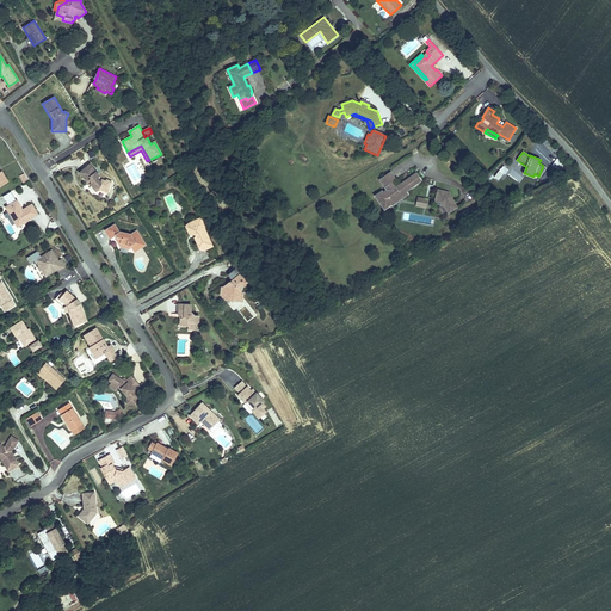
[(565,165),(559,160),(557,160),(553,166),(561,171),(565,165)]
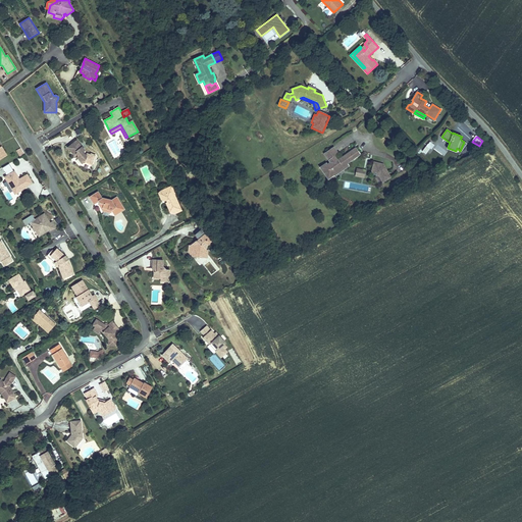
[(440,138),(436,144),(444,148),(448,143),(440,138)]
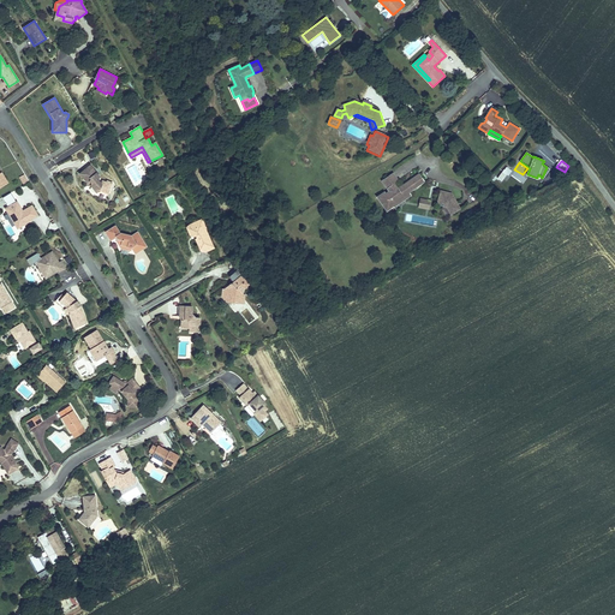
[(102,181),(102,183),(101,184),(97,179),(100,177),(90,165),(85,169),(88,172),(83,175),(88,183),(90,180),(93,183),(91,185),(96,192),(100,190),(101,190),(108,193),(112,183),(107,181),(107,183),(102,181)]
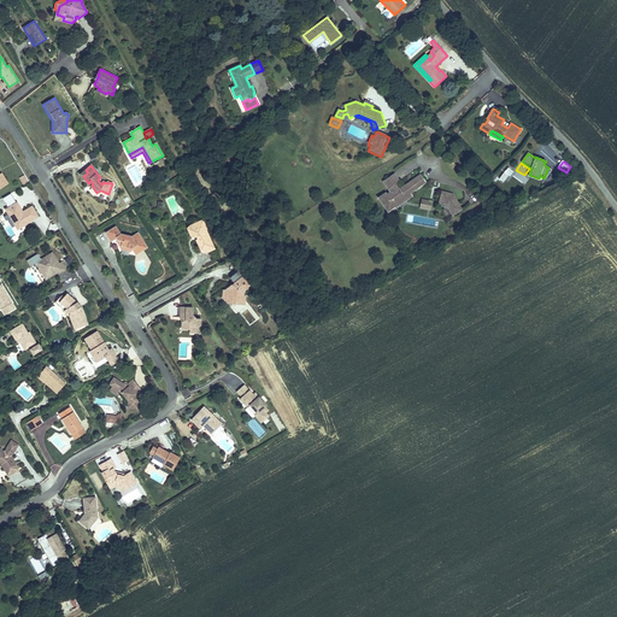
[(421,175),(399,189),(398,191),(397,188),(398,187),(397,183),(400,181),(394,174),(383,181),(391,192),(386,194),(387,195),(382,198),(388,207),(405,197),(405,198),(410,194),(411,193),(425,182),(421,175)]
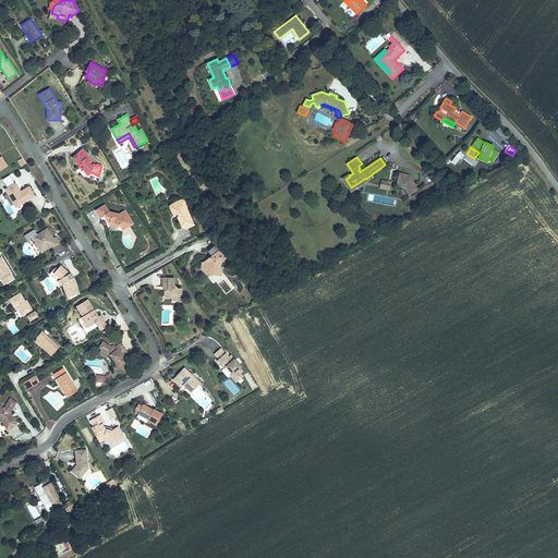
[(400,173),(398,182),(403,183),(405,187),(409,194),(417,190),(411,178),(409,179),(407,178),(407,177),(407,176),(405,176),(404,174),(400,173)]
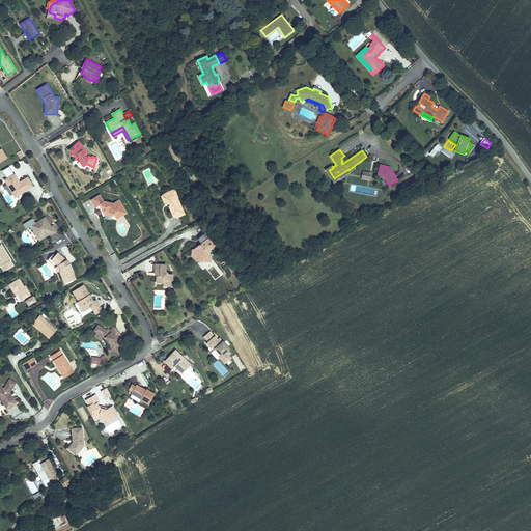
[(333,168),(332,167),(332,166),(326,170),(334,182),(354,168),(353,167),(348,170),(348,169),(334,178),(329,170),(333,168)]
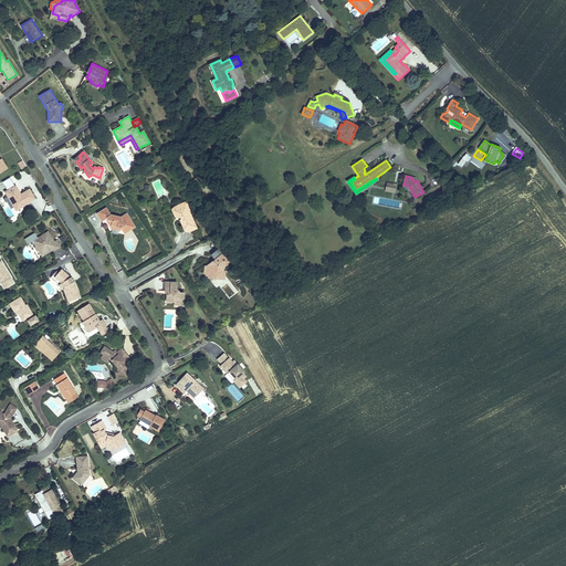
[(395,192),(396,185),(387,184),(386,190),(395,192)]
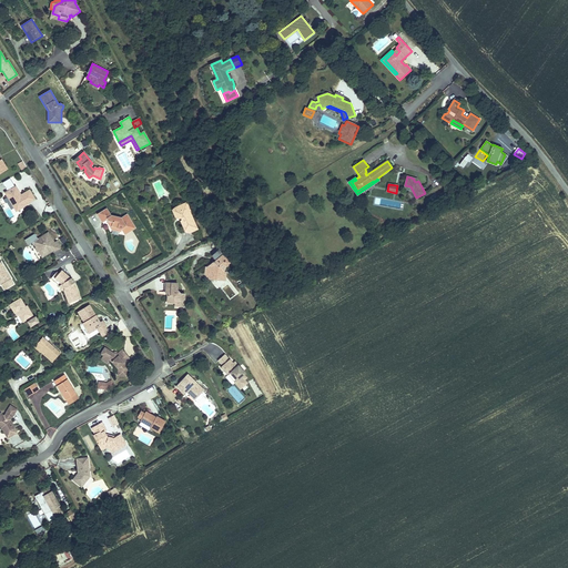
[(30,190),(22,194),(20,195),(16,188),(8,192),(6,193),(8,196),(14,208),(17,210),(36,199),(30,190)]
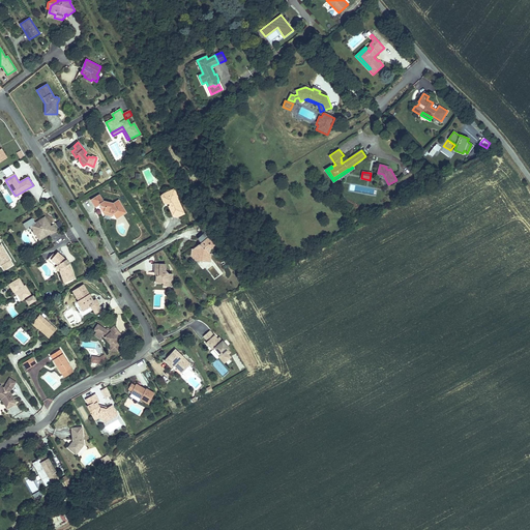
[(13,194),(7,183),(3,186),(5,189),(6,188),(10,196),(13,194)]
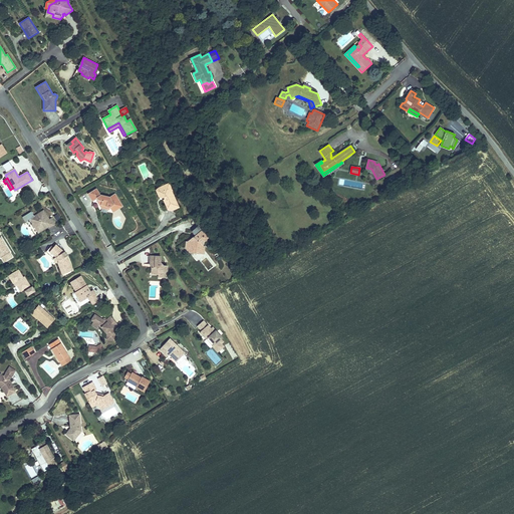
[(167,184),(159,188),(157,192),(159,196),(162,198),(162,197),(164,197),(165,199),(163,200),(168,209),(171,211),(179,207),(174,197),(172,196),(171,194),(173,193),(171,187),(168,189),(167,184)]
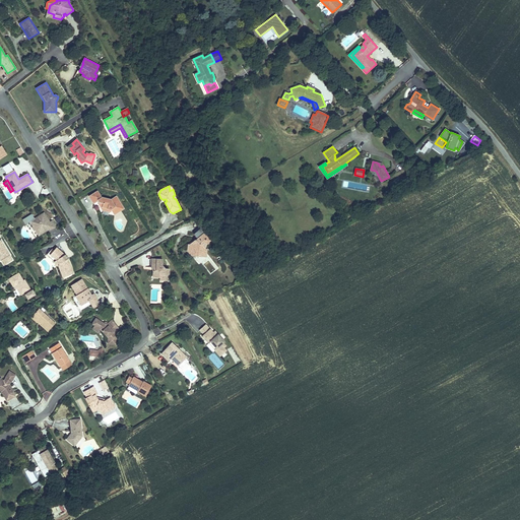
[(122,208),(115,197),(111,200),(111,199),(102,197),(102,198),(98,191),(90,195),(94,202),(96,201),(99,200),(100,201),(99,204),(102,208),(103,207),(108,208),(111,209),(112,210),(114,213),(122,208)]
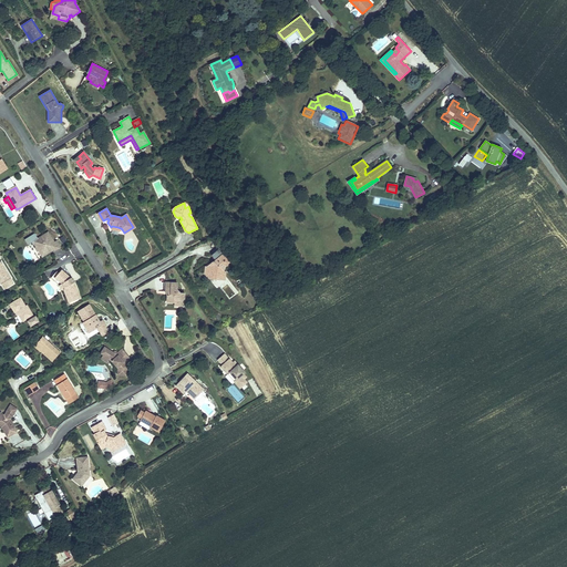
[(133,227),(124,233),(124,234),(135,227),(127,214),(125,215),(133,227)]
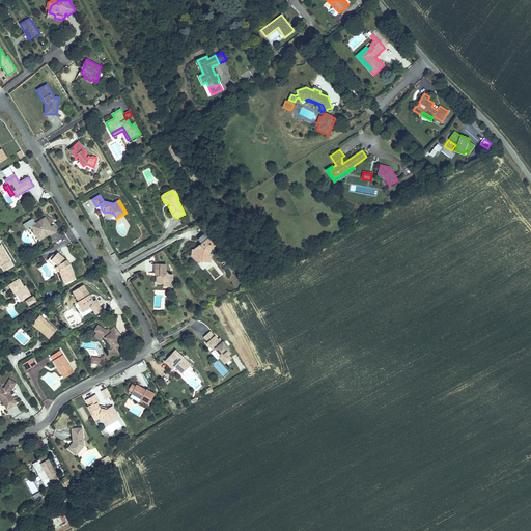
[(31,226),(34,231),(35,230),(37,234),(36,234),(39,241),(46,236),(47,234),(46,233),(49,231),(50,233),(51,234),(57,231),(53,225),(51,226),(45,217),(31,226)]
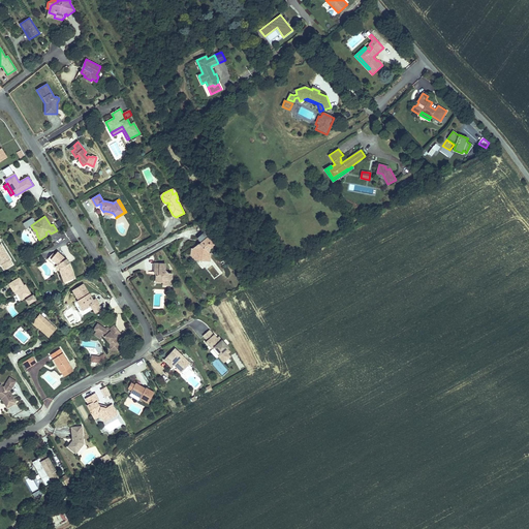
[(198,244),(197,245),(198,246),(196,247),(193,247),(192,253),(194,253),(196,253),(198,256),(201,257),(206,257),(209,254),(209,249),(213,246),(211,243),(212,242),(208,237),(199,244),(198,244)]
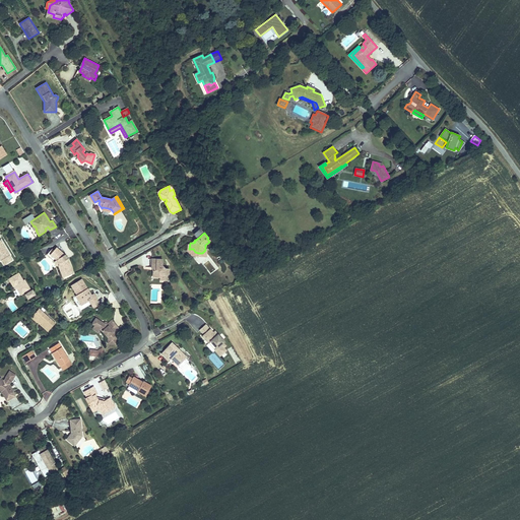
[(0,259),(1,261),(1,260),(4,265),(12,260),(10,255),(1,240),(0,240),(0,259)]
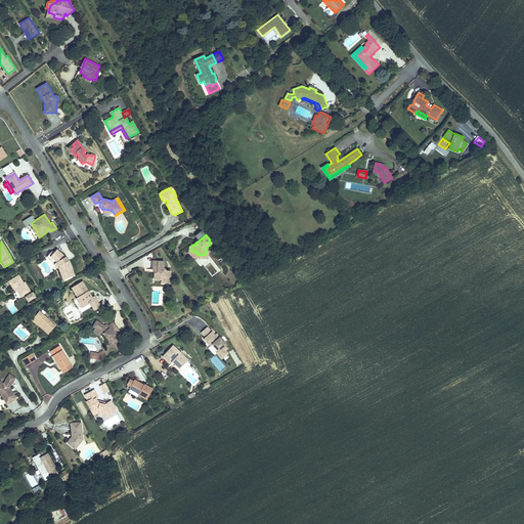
[(63,258),(66,257),(56,249),(54,252),(50,257),(57,262),(55,263),(54,264),(57,268),(58,267),(63,279),(74,275),(69,260),(67,262),(63,258)]
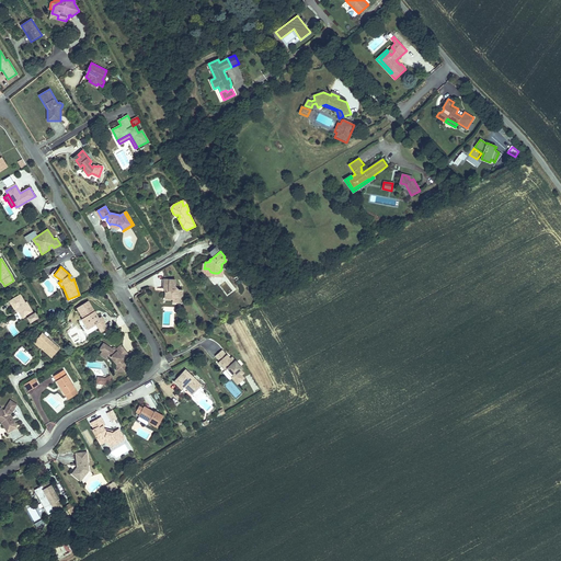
[(54,275),(58,270),(56,268),(50,275),(59,282),(61,281),(54,275)]
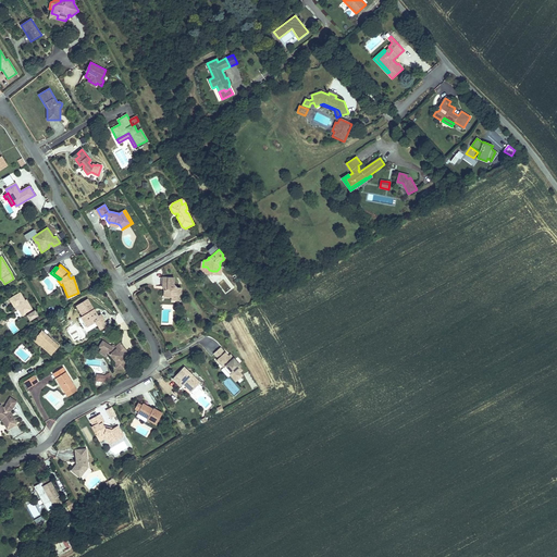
[(207,267),(205,267),(212,275),(220,269),(220,268),(217,271),(212,271),(209,270),(207,267)]
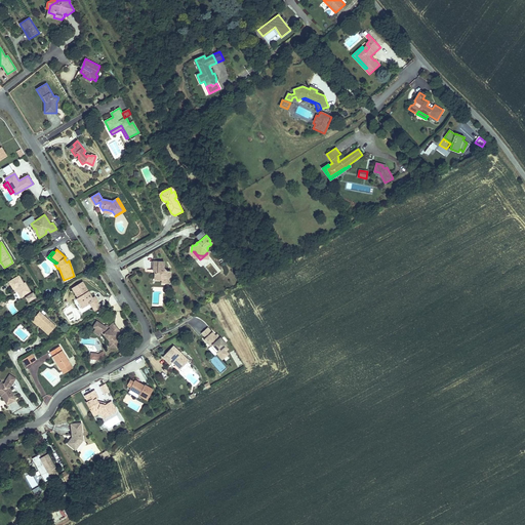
[(211,277),(217,272),(209,260),(203,266),(211,277)]
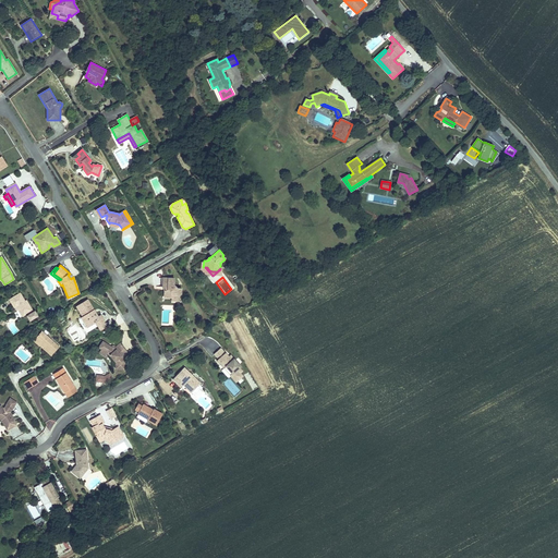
[(174,278),(164,278),(162,287),(166,287),(166,289),(165,289),(165,296),(177,298),(176,301),(181,301),(182,289),(178,288),(174,284),(174,278)]
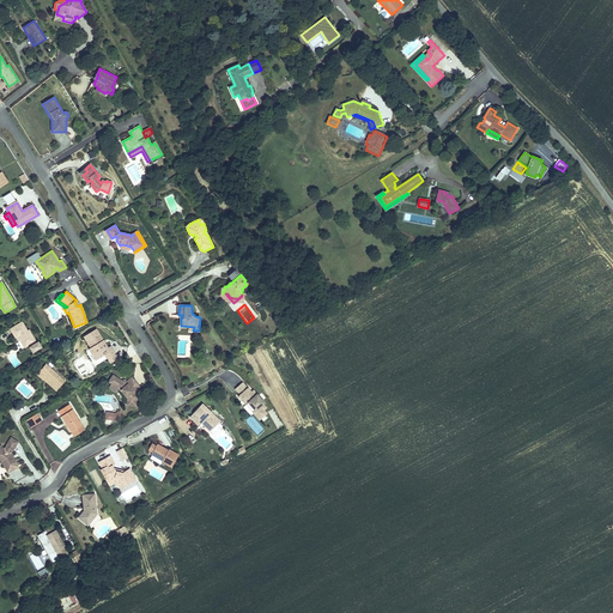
[(22,322),(11,329),(16,338),(18,337),(24,347),(30,344),(35,351),(42,347),(38,341),(37,343),(29,329),(28,331),(22,322)]
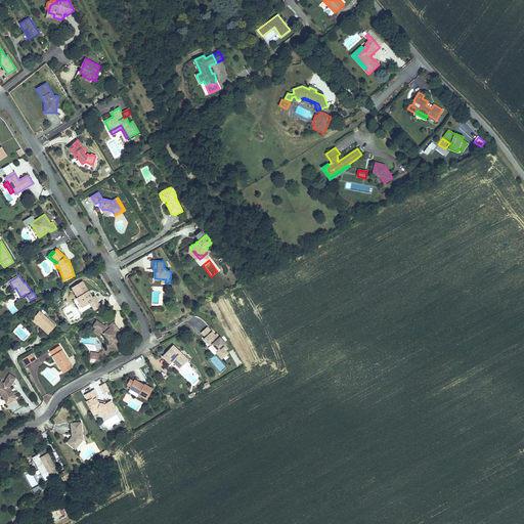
[(78,297),(76,298),(82,308),(90,303),(92,306),(97,303),(98,302),(94,296),(92,297),(82,280),(72,288),(78,297)]
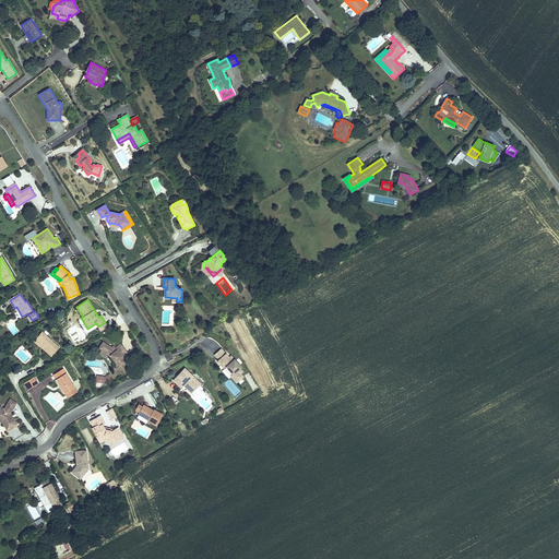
[(44,349),(51,357),(60,347),(43,332),(35,340),(45,348),(44,349)]
